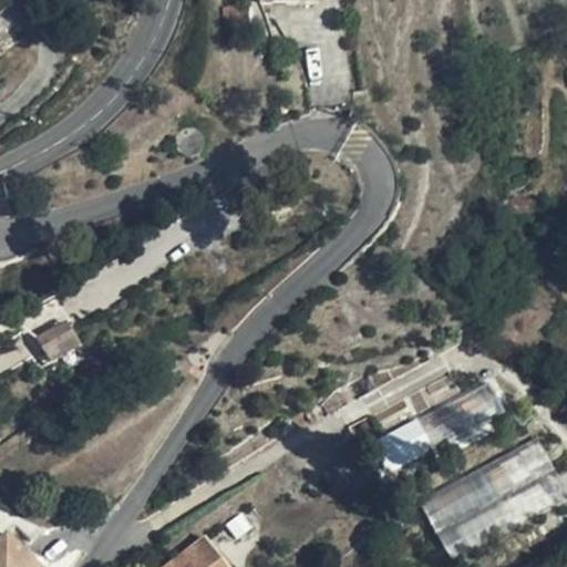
[(196,129),(192,127),(187,127),(182,131),(177,134),(176,140),(176,144),(176,146),(178,151),(183,155),(188,157),(193,157),(197,155),(202,152),(205,148),(206,143),(205,137),(204,135),(200,131),(196,129)]
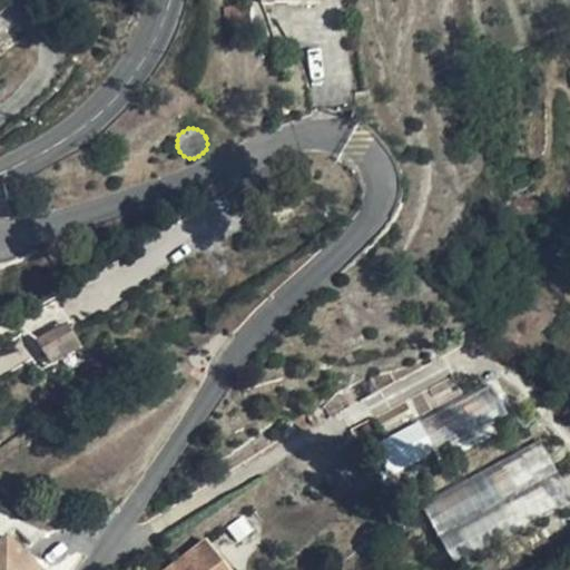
[(35,305),(18,315),(22,324),(39,314),(35,305)]
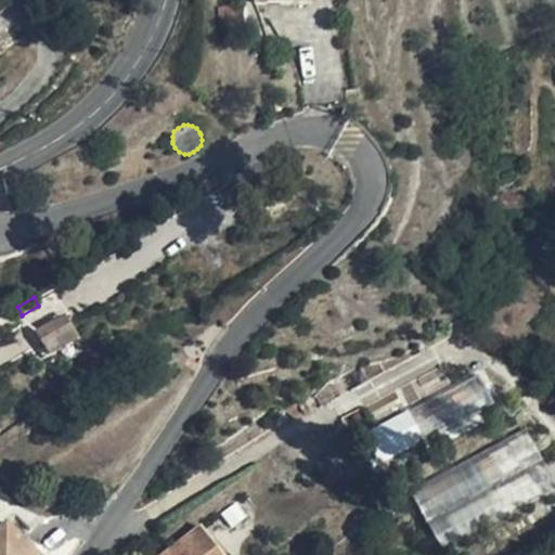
[(84,336),(68,314),(41,331),(55,353),(84,336)]
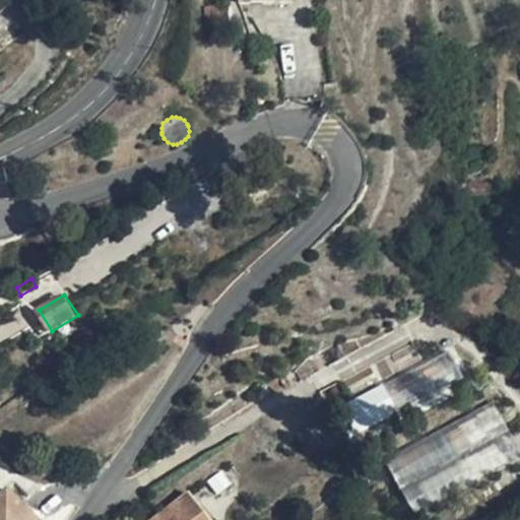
[(468,390),(447,350),(334,409),(354,450),(468,390)]
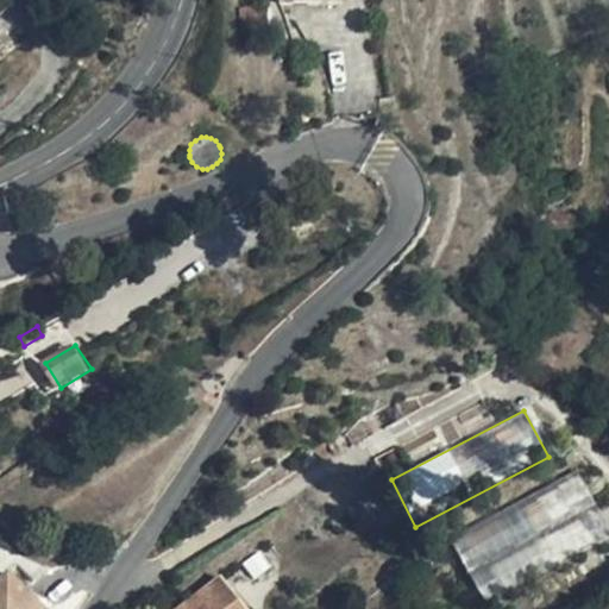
[(450,539),(469,573),(596,504),(577,471),(450,539)]
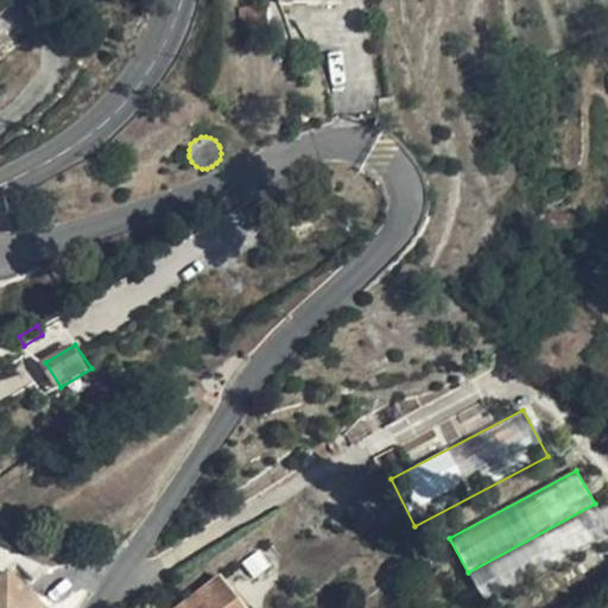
[(607,540),(607,526),(595,504),(468,572),(487,607),(607,540)]
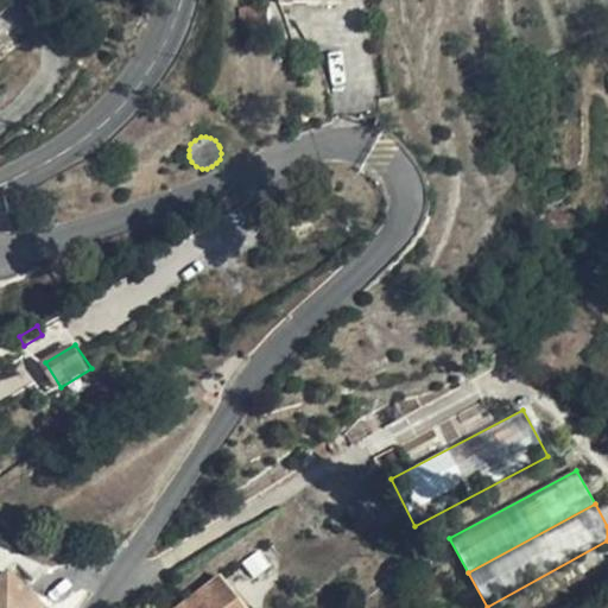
[(0,607),(43,607),(8,571),(0,580),(0,607)]
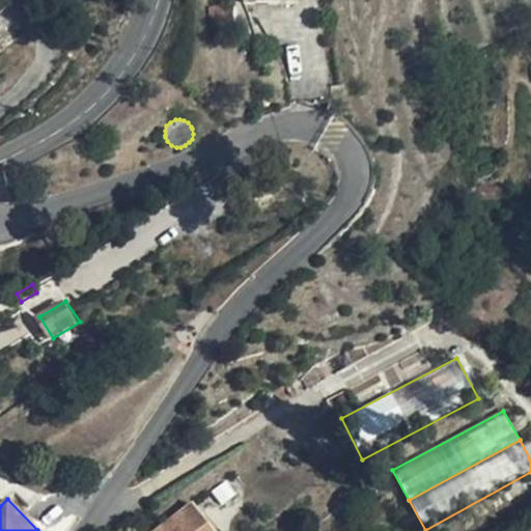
[(215,530),(194,503),(156,530),(215,530)]
